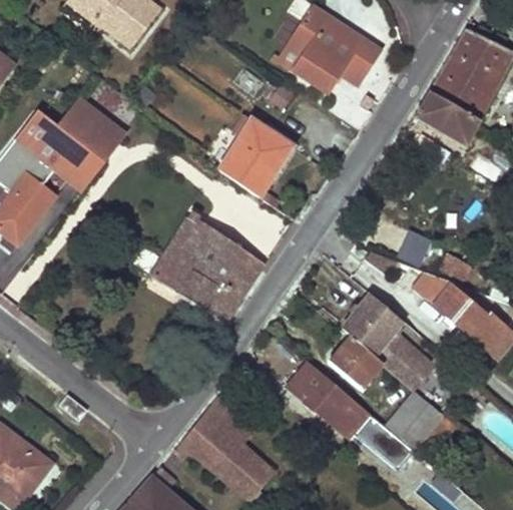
[(71,0),(131,47),(161,8),(150,0),(71,0)]
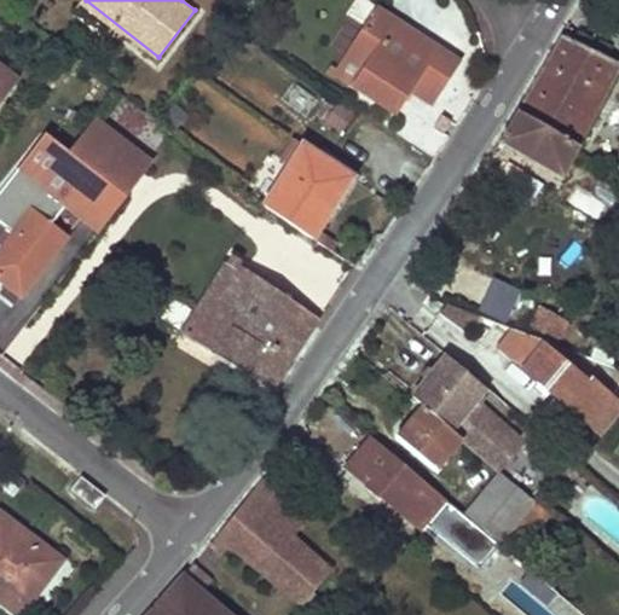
[(339,0),(359,16),(371,0),(339,0)]
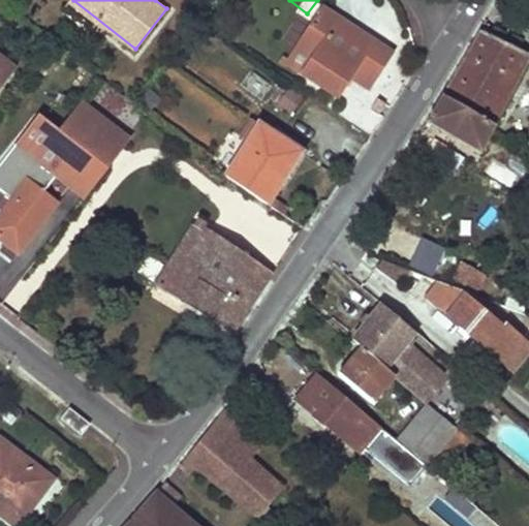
[(322,5),(300,42),(315,53),(303,71),(338,94),(350,74),(354,67),(373,79),(390,55),(398,60),(406,49),(394,38),(389,48),(322,5)]
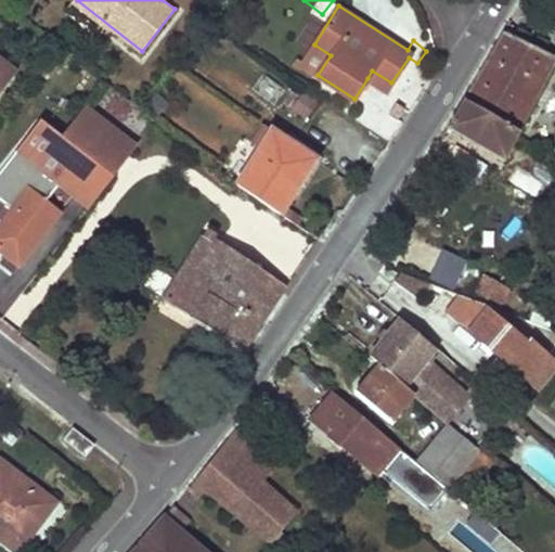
[(554,62),(554,55),(502,29),(447,125),(505,158),(554,62)]
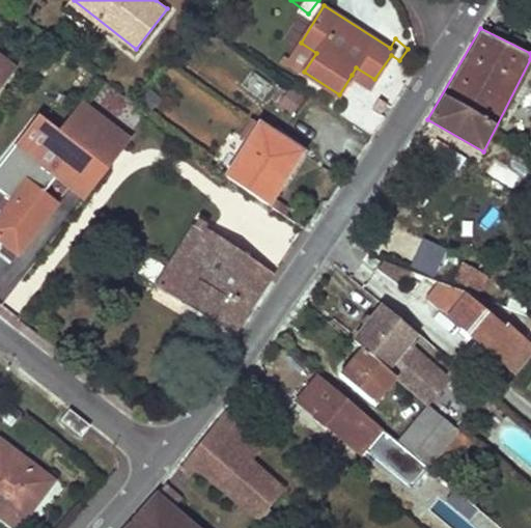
[(0,85),(15,67),(0,56),(0,85)]
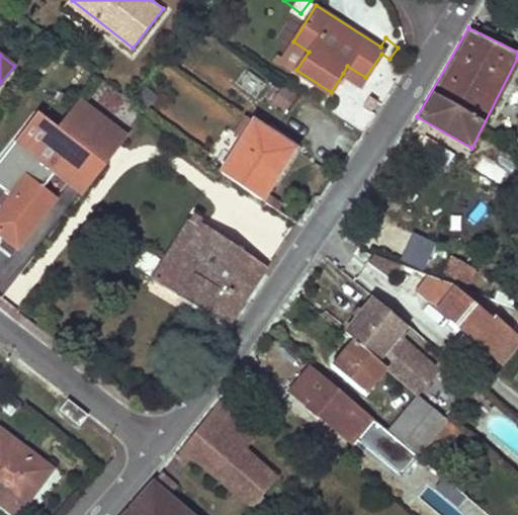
[(232,80),(257,96),(267,80),(242,64),(232,80)]
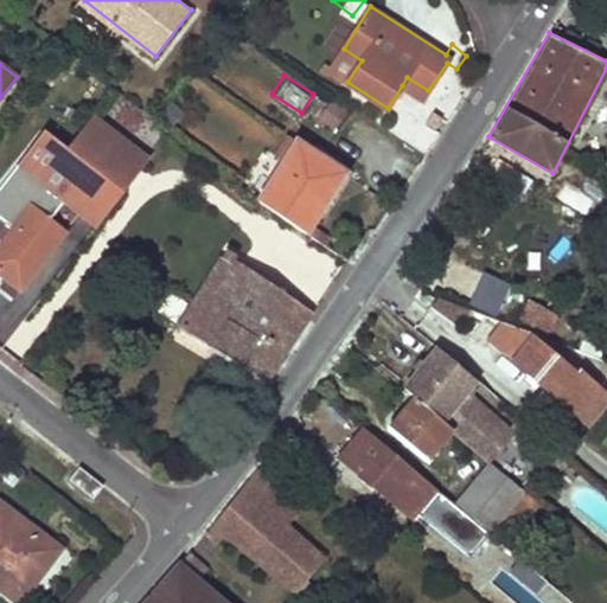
[(428,90),(407,77),(402,85),(423,98),(428,90)]
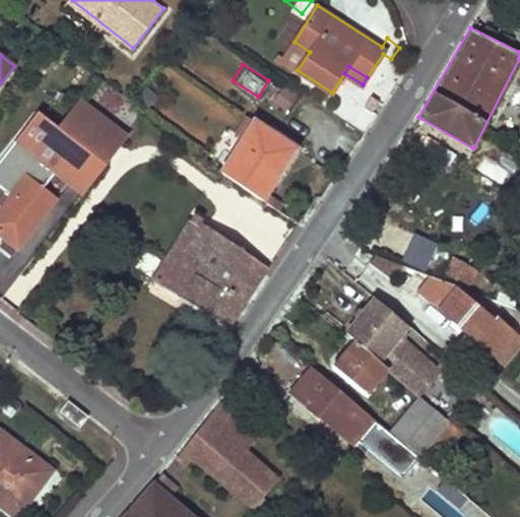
[(268,106),(284,115),(297,93),(280,84),(268,106)]
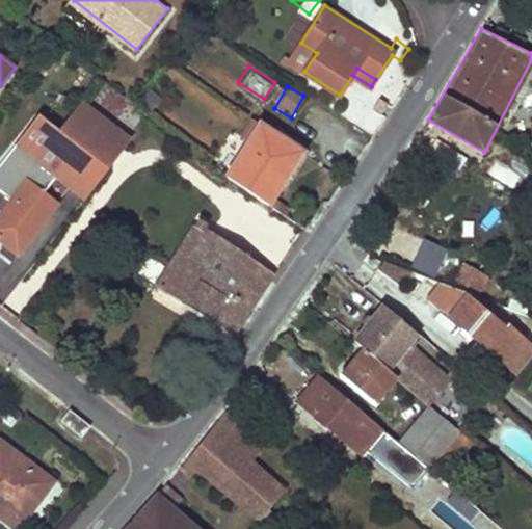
[(108,166),(132,135),(83,99),(59,129),(108,166)]
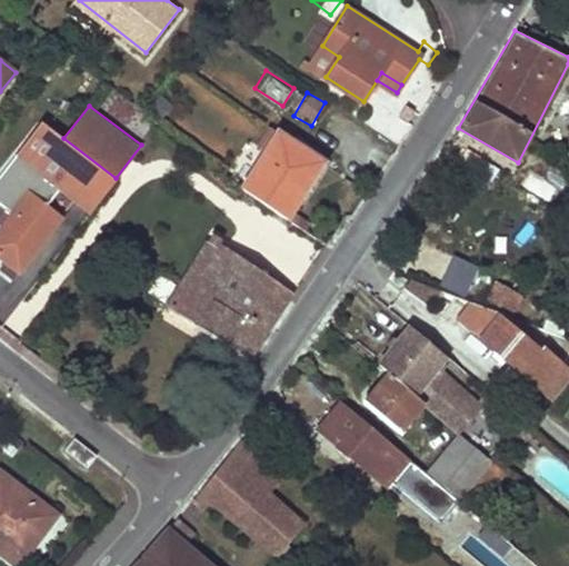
[(118,179),(116,178),(63,138),(42,120),(0,174),(0,200),(15,212),(3,226),(0,230),(0,251),(19,267),(61,214),(47,202),(61,185),(95,209),(118,179)]
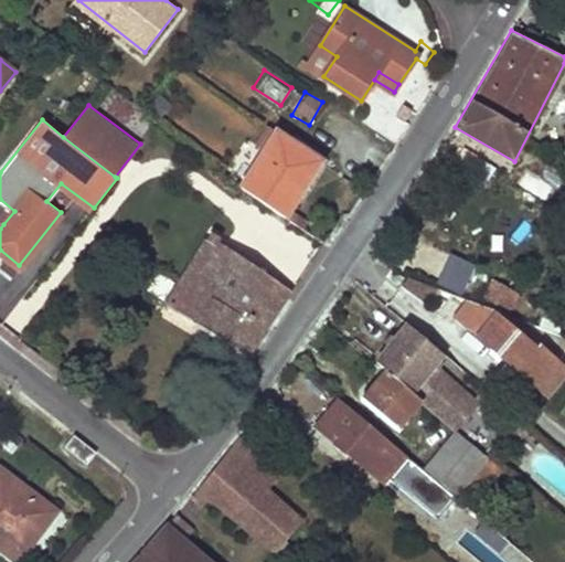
[(265,148),(240,186),(288,218),(302,228),(308,220),(290,209),(322,159),(276,129),(268,124),(256,142),(265,148)]
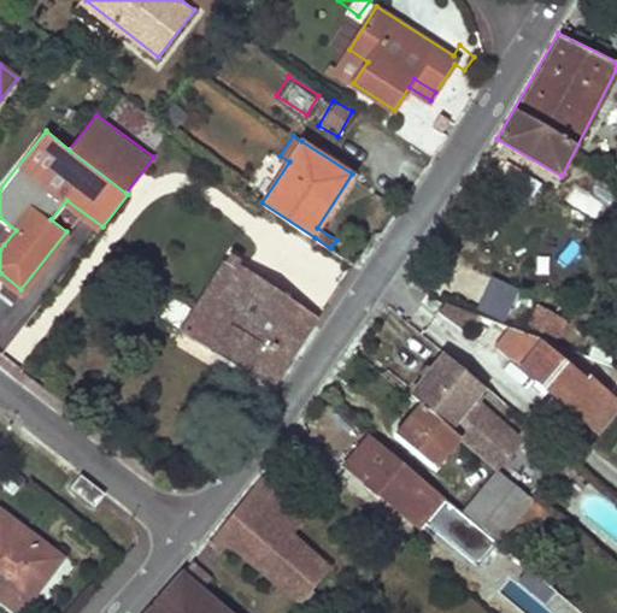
[(0,241),(4,245),(16,230),(0,217),(0,241)]
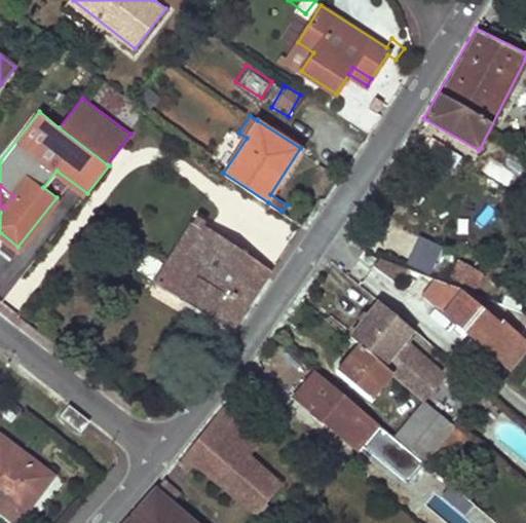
[(156,285),(231,331),(271,269),(201,222),(203,219),(196,214),(156,285)]
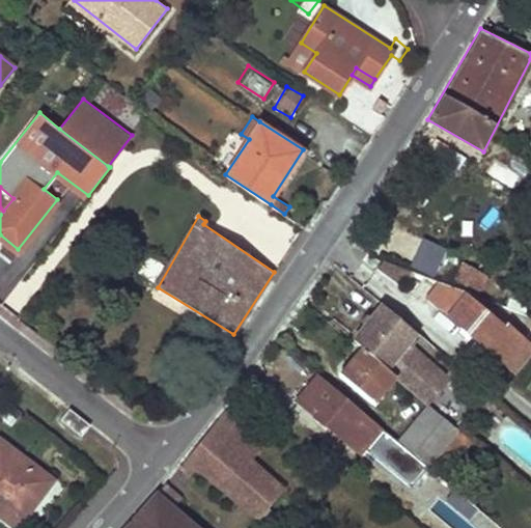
[(463,258),(443,251),(436,271),(455,278),(463,258)]
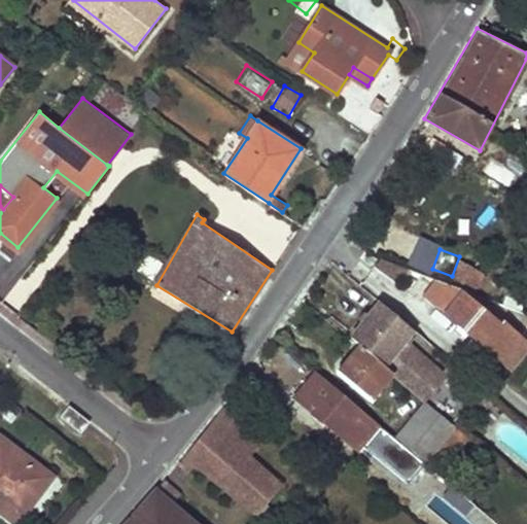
[(526,326),(510,312),(502,321),(464,290),(437,279),(426,294),(513,367),(523,355),(526,350),(526,326)]
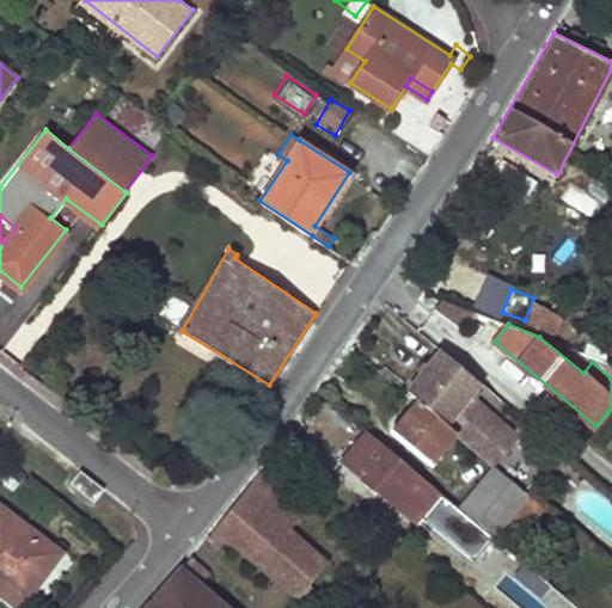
[(469,394),(481,381),(441,348),(408,390),(418,399),(457,430),(491,462),(515,433),(469,394)]
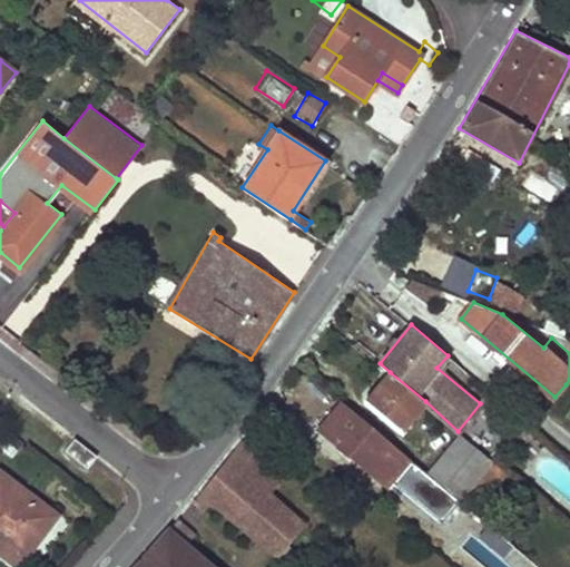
[(390,372),(365,401),(401,431),(425,401),(390,372)]
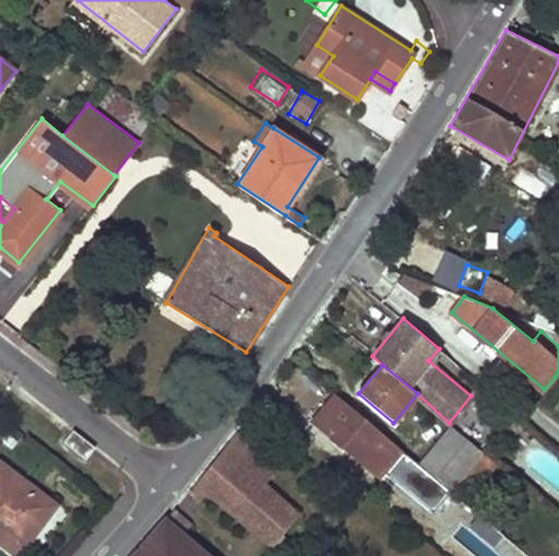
[(465,471),(483,450),(452,425),(420,463),(450,488),(465,471)]
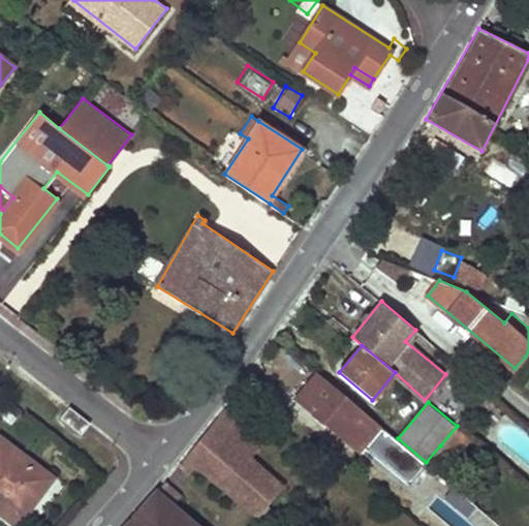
[(69,404),(60,416),(82,433),(91,421),(69,404)]
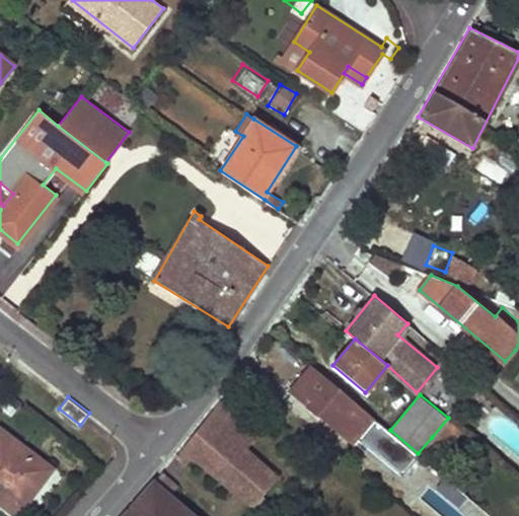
[(257,432),(220,398),(208,414),(245,447),(257,432)]
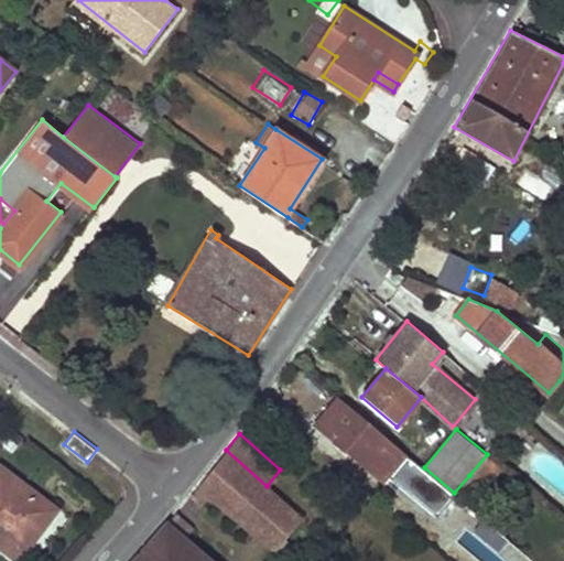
[(275,551),(302,519),(267,486),(226,450),(198,485),(209,494),(275,551)]
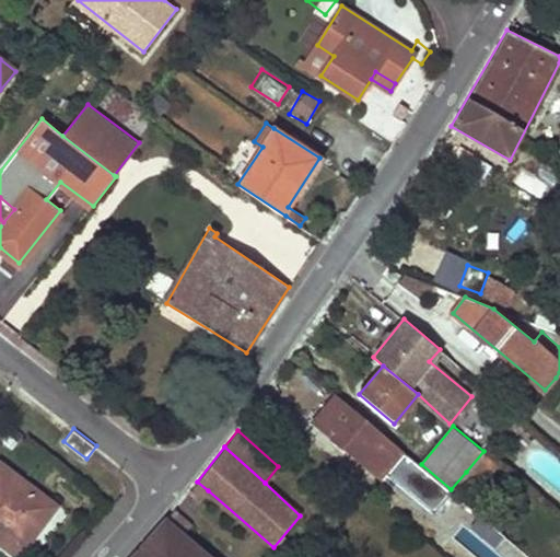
[(407,452),(405,450),(383,477),(401,480),(417,461),(407,452)]
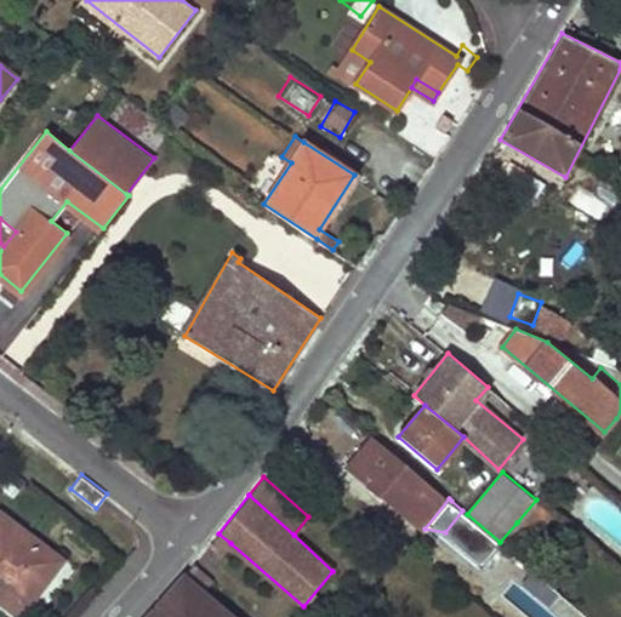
[(550,512),(536,500),(517,523),(530,535),(550,512)]
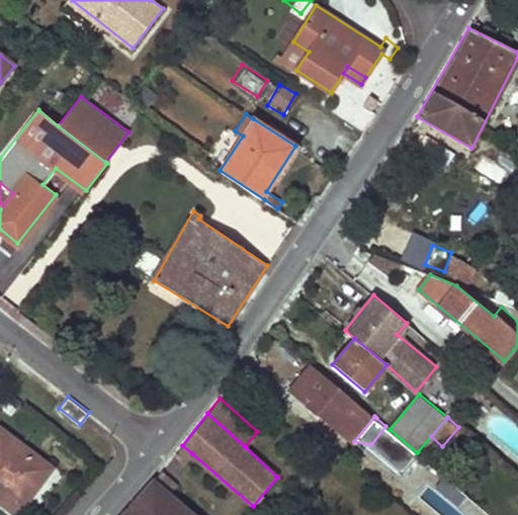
[(390,429),(385,426),(371,444),(403,470),(417,452),(390,429)]
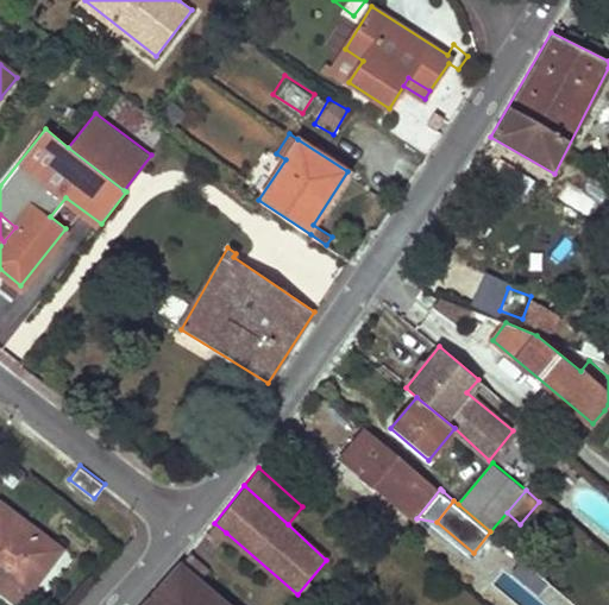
[(61,548),(0,502),(0,573),(26,593),(61,548)]
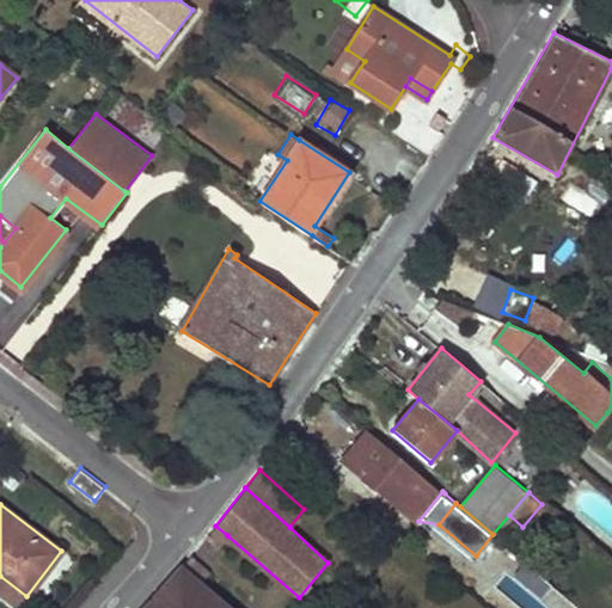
[(219,545),(227,535),(215,526),(208,535),(219,545)]
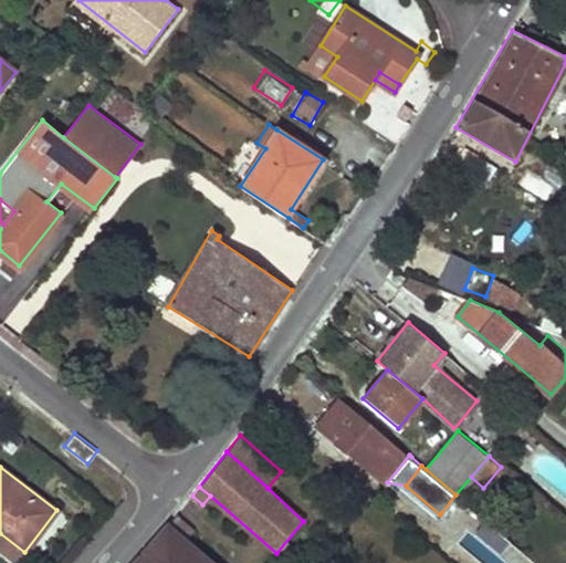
[(459,542),(480,517),(464,503),(443,529),(459,542)]
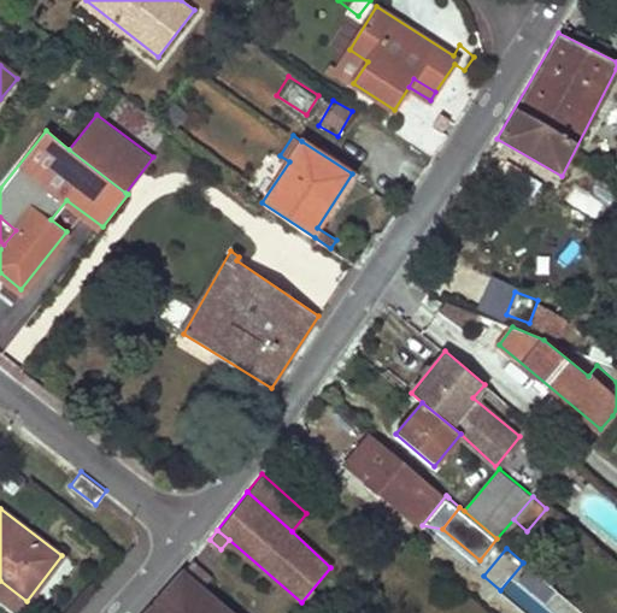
[(193,560),(182,572),(200,587),(211,575),(193,560)]
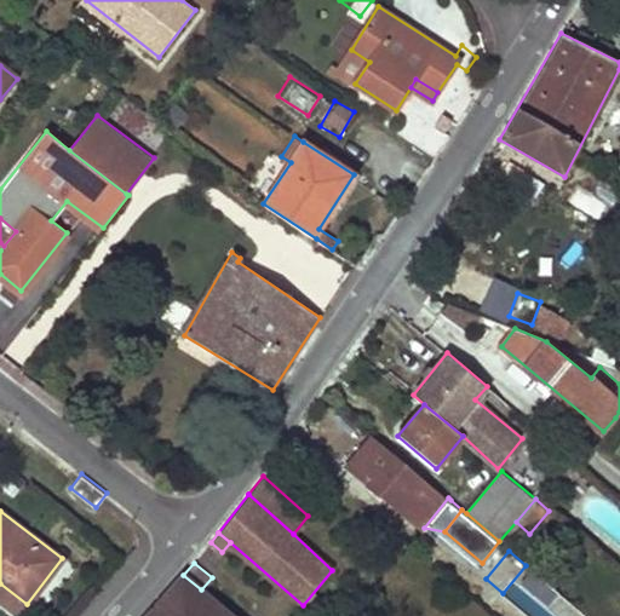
[(529,615),(530,615),(554,588),(530,569),(521,582),(526,586),(512,602),(529,615)]
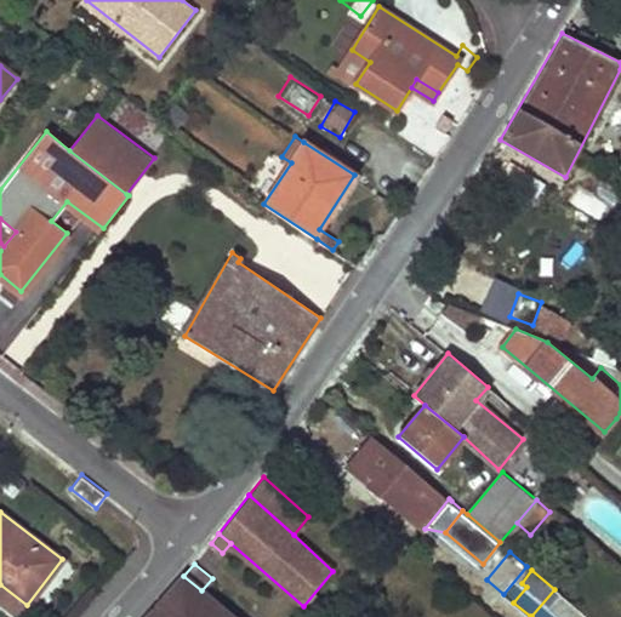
[(232,616),(201,590),(183,576),(146,616),(232,616)]
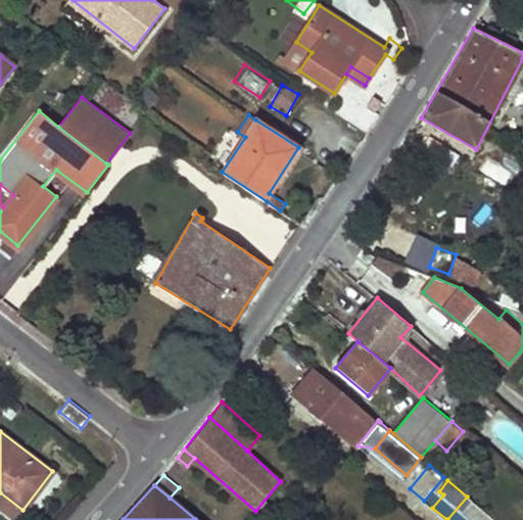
[(0,508),(14,519),(22,510),(0,492),(0,508)]
